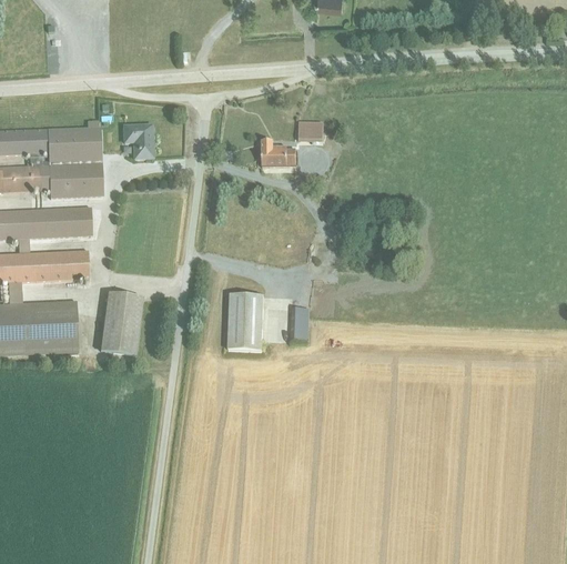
[(323,121),(299,121),(297,140),(322,141),(323,121)]
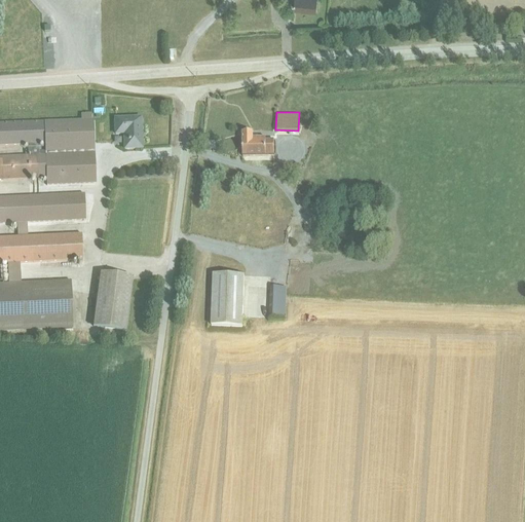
[(140,115),(114,116),(115,132),(122,132),(123,146),(141,145),(140,115)]
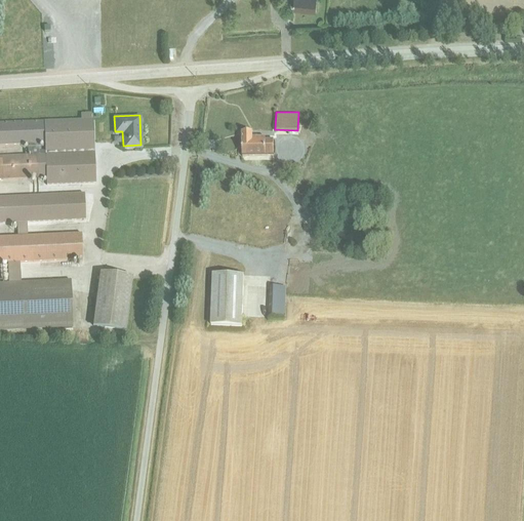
[(0,176),(46,174),(46,183),(95,179),(93,116),(90,117),(80,117),(0,120),(0,143),(22,143),(26,142),(27,142),(27,144),(27,152),(0,153),(0,176)]
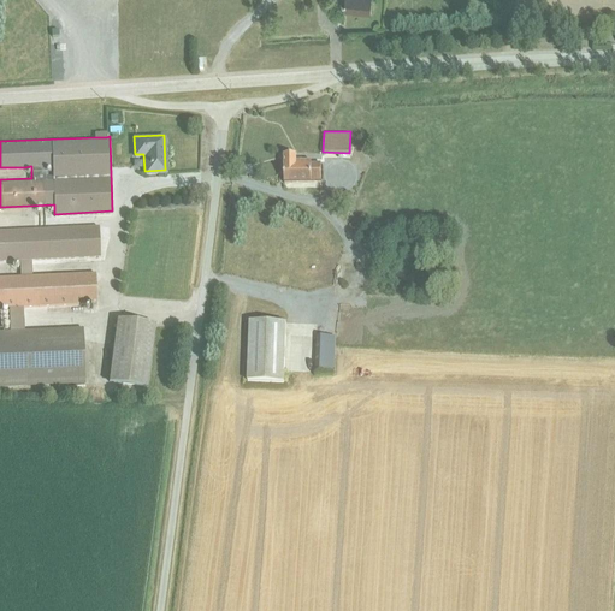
[(295,153),(283,153),(283,162),(283,179),(320,178),(320,160),(311,160),(311,158),(295,158),(295,153)]
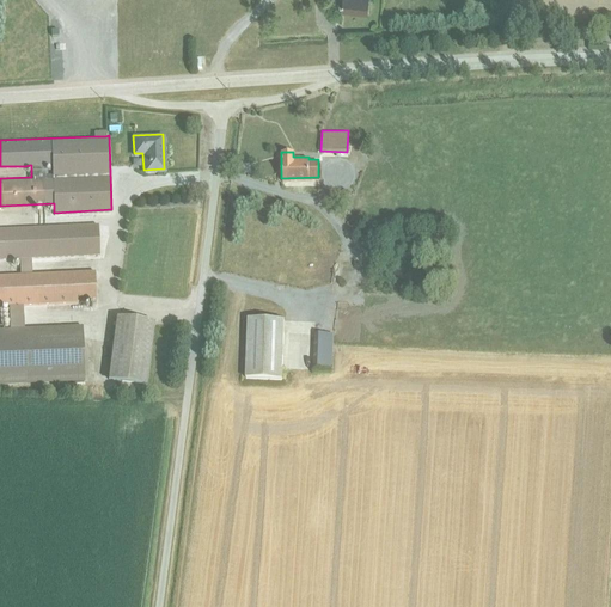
[(356,220),(350,222),(355,233),(361,231),(356,220)]
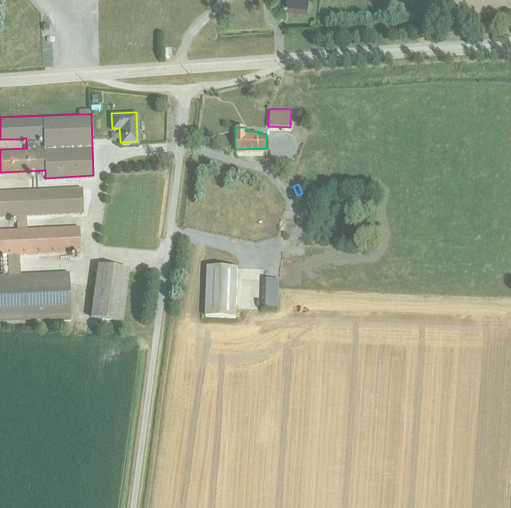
[(0,320),(70,317),(68,270),(19,272),(18,253),(79,250),(80,250),(79,225),(26,227),(25,213),(82,211),(81,185),(0,188),(0,214),(16,214),(16,227),(0,228),(0,254),(7,253),(7,273),(0,273),(0,320)]
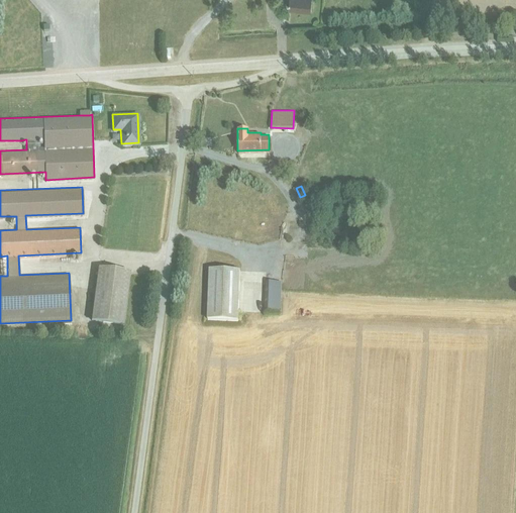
[(209,267),(207,317),(237,318),(239,268),(209,267)]
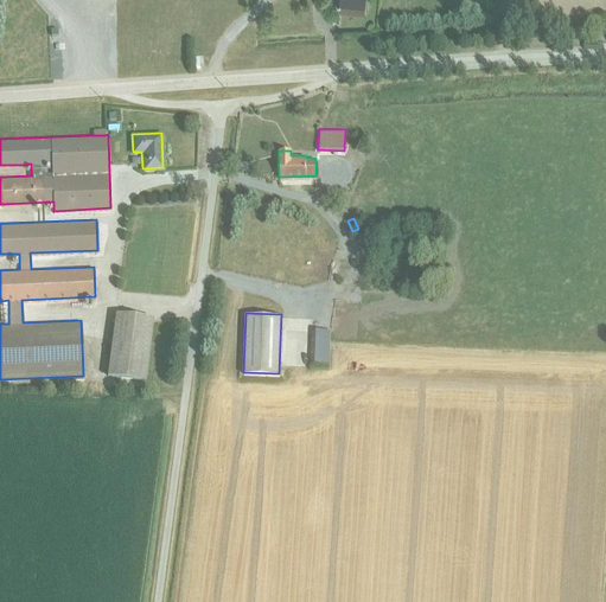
[(114,314),(107,372),(145,377),(152,319),(114,314)]
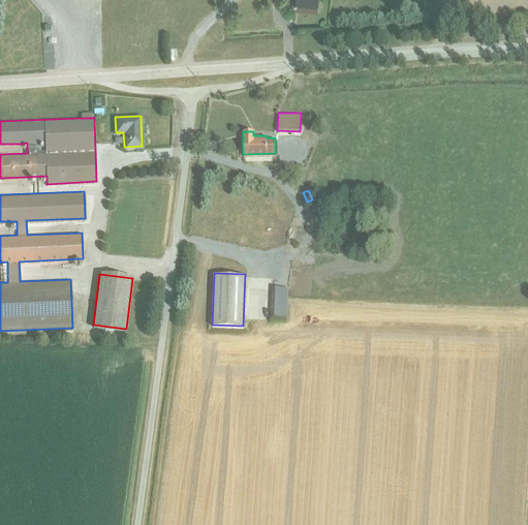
[(271,285),(270,314),(285,316),(287,285),(271,285)]
